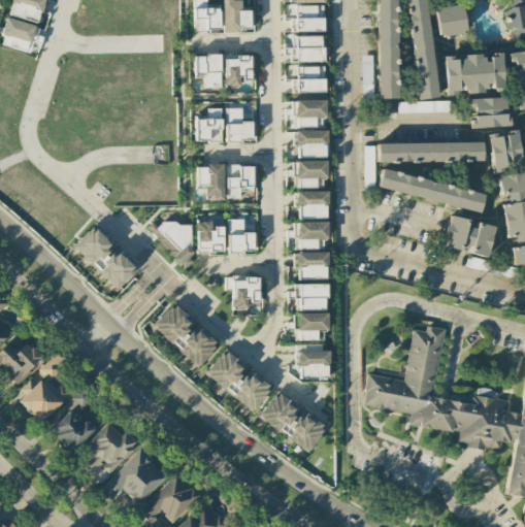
[(13,0),(11,15),(41,21),(44,0),(13,0)]
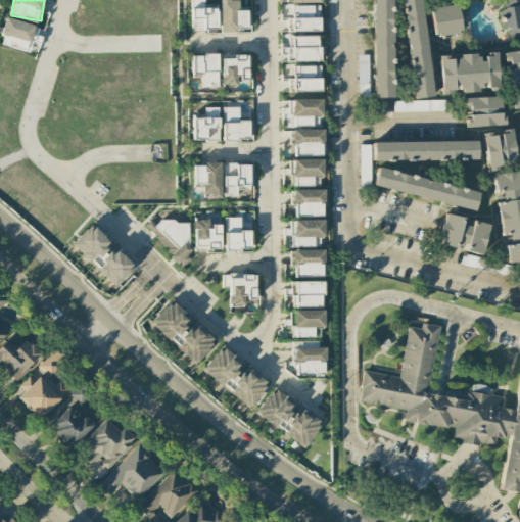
[(207,4),(206,0),(192,0),(194,32),(220,31),(219,4),(207,4)]
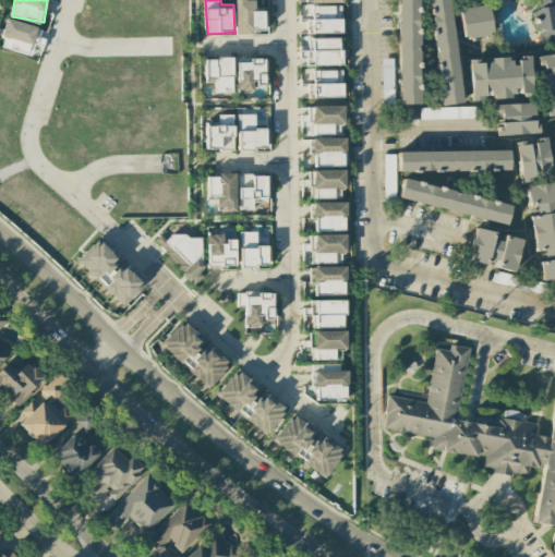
[(399,0),(401,104),(422,104),(420,0),(399,0)]
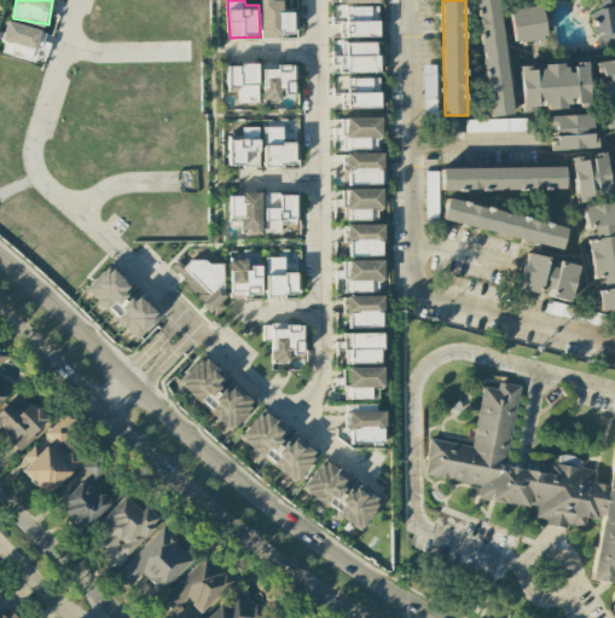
[(477,0),(491,116),(514,114),(500,0),(477,0)]
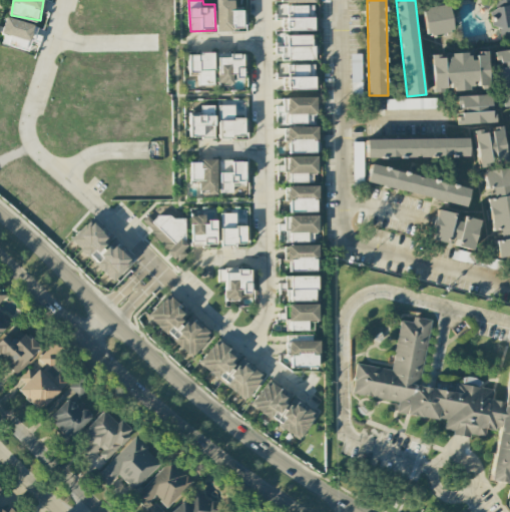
[(504,40),(509,39),(509,0),(497,0),(499,9),(492,10),(495,28),(502,27),(504,40)]
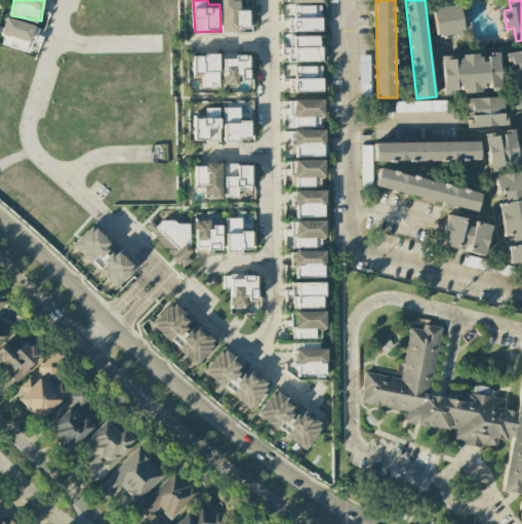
[(433,8),(438,36),(465,32),(460,3),(433,8)]
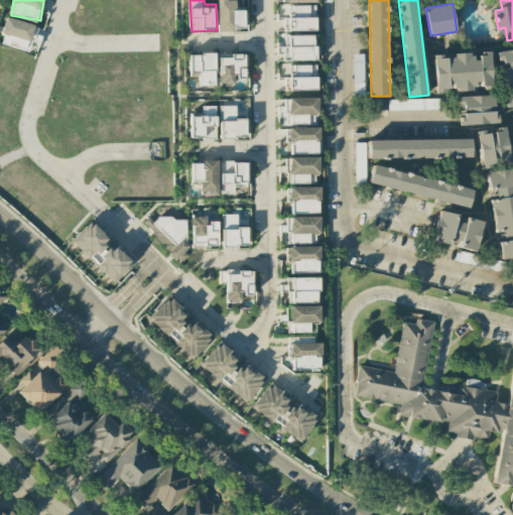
[(317,61),(316,32),(317,32),(317,4),(279,4),(279,18),(288,17),(288,30),(279,30),(280,77),(293,77),(293,90),(318,89),(318,61),(317,61)]
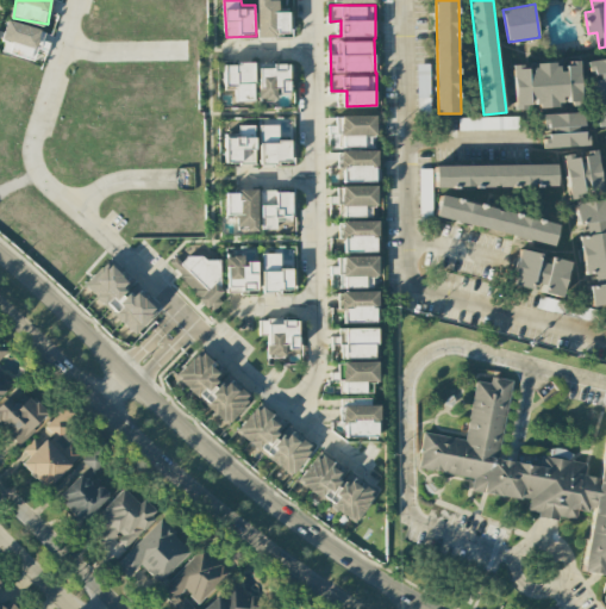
[(2,49),(47,63),(52,42),(44,39),(47,30),(12,19),(2,49)]
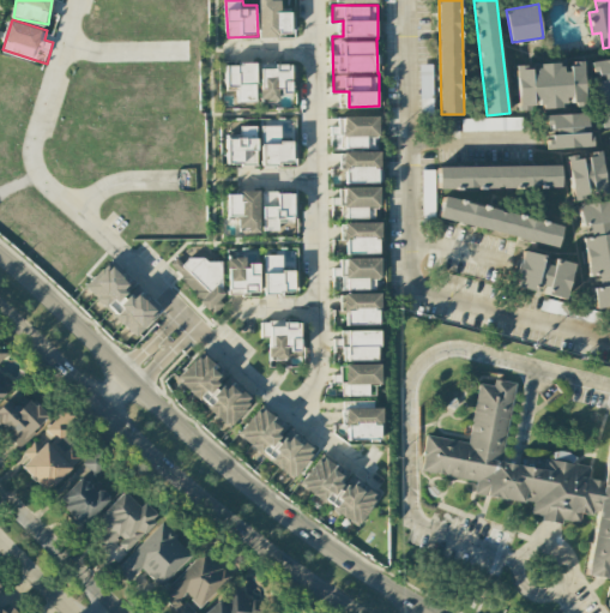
[(585,60),(566,61),(535,64),(518,65),(520,107),(586,104),(585,60)]
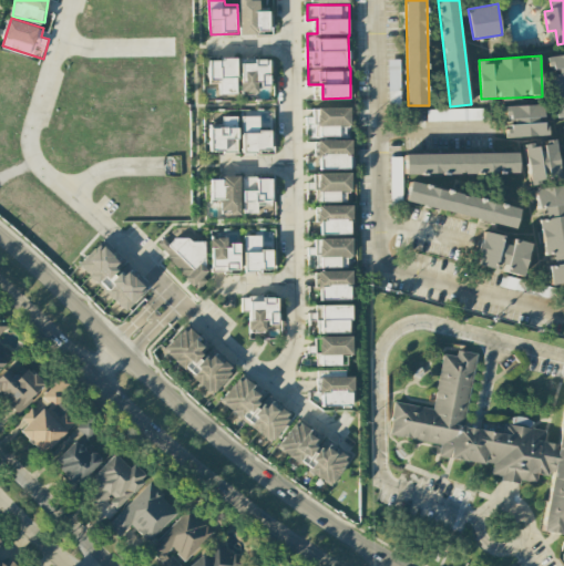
[(239,93),(238,58),(211,59),(211,81),(223,81),(223,93),(239,93)]
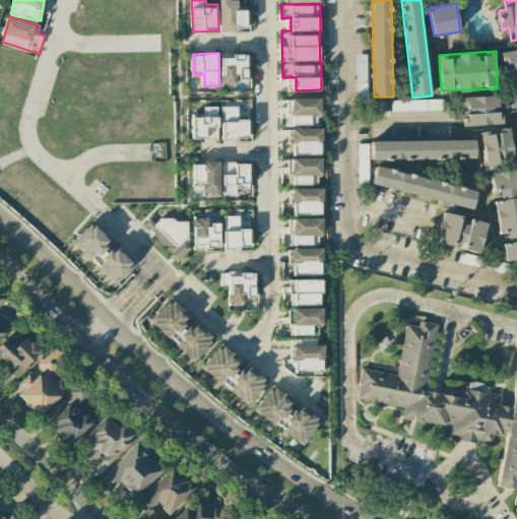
[(249,54),(222,54),(222,84),(238,84),(238,77),(248,77),(249,54)]
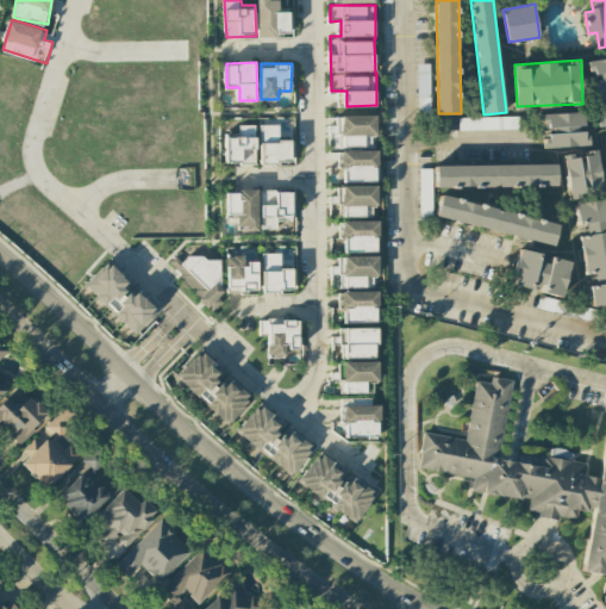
[(432,63),(420,63),(420,111),(433,111),(432,63)]
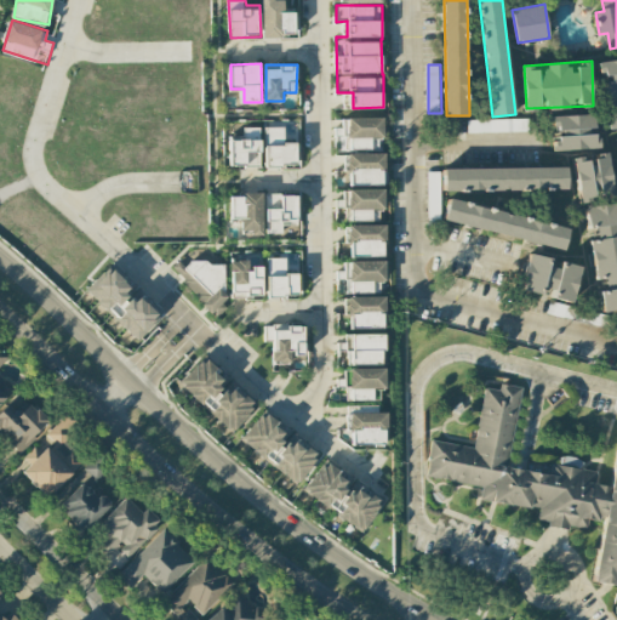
[(598,114),(554,115),(555,149),(598,148),(598,114)]
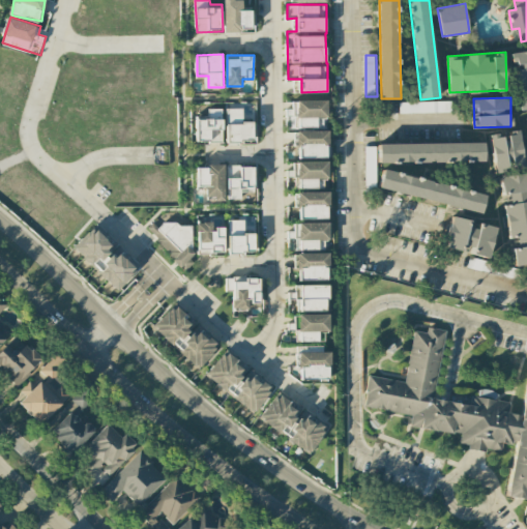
[(328,99),(296,99),(296,115),(297,115),(297,127),(320,127),(320,118),(328,118),(328,99)]
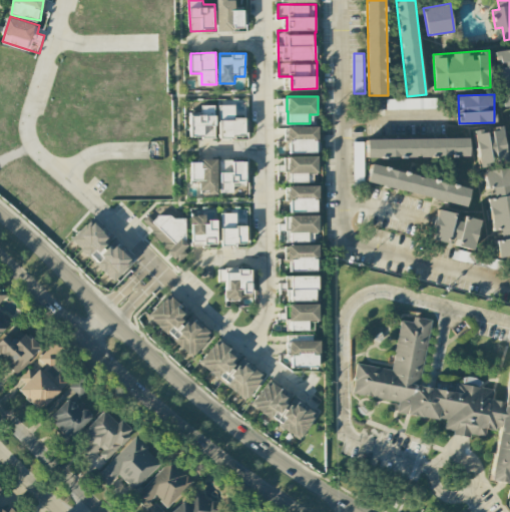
[(439,97),(388,98),(389,109),(439,108),(439,97)]
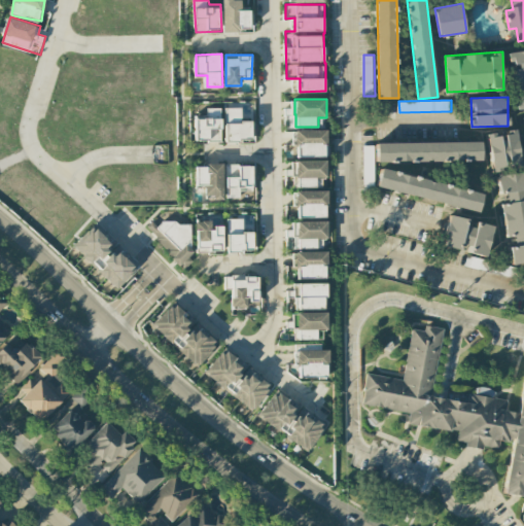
[(228,140),(253,140),(253,120),(242,120),(242,107),(228,107),(228,140)]
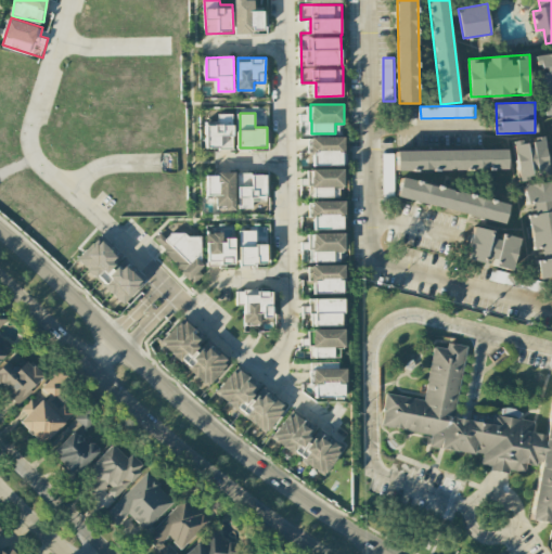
[(207,147),(234,149),(234,114),(220,114),(220,121),(207,121),(207,147)]
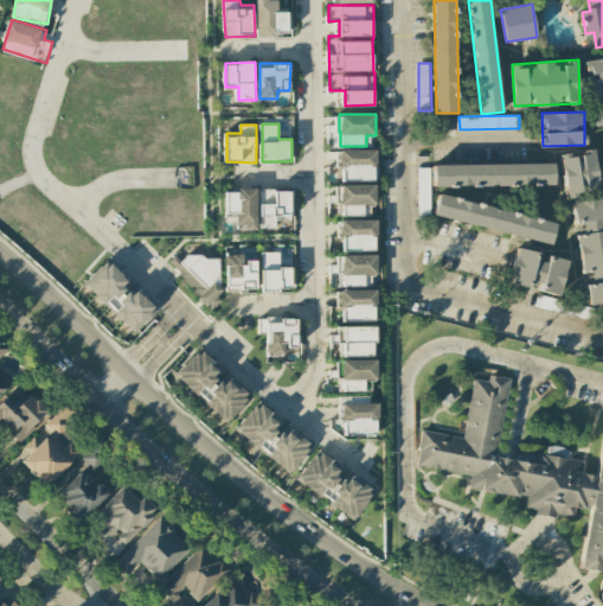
[(341,150),(342,180),(378,180),(377,148),(341,150)]
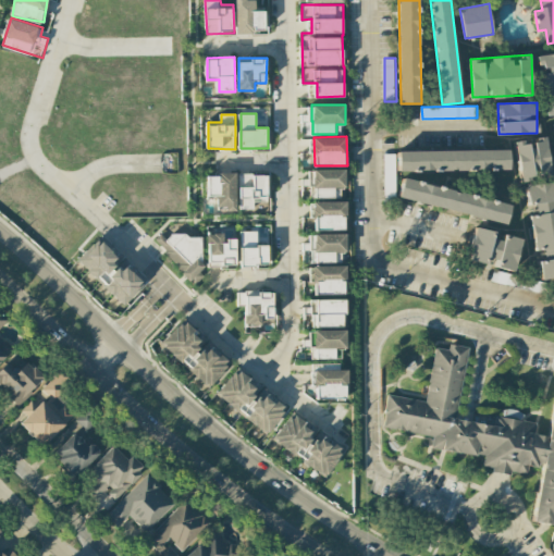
[(522,181),(553,176),(546,136),(516,141),(522,181)]
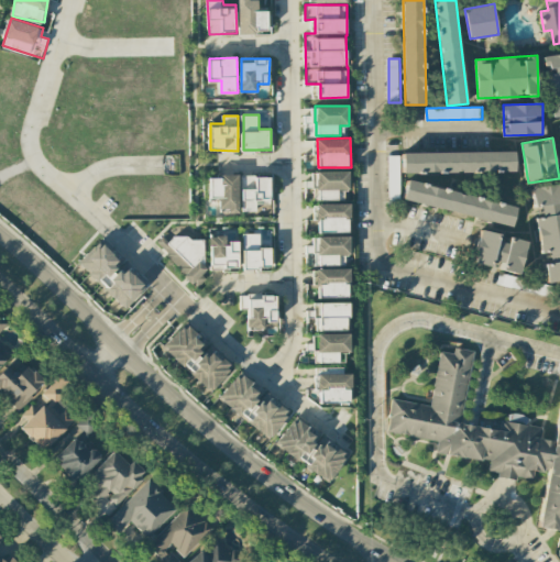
[(516,172),(516,151),(404,152),(404,173),(516,172)]
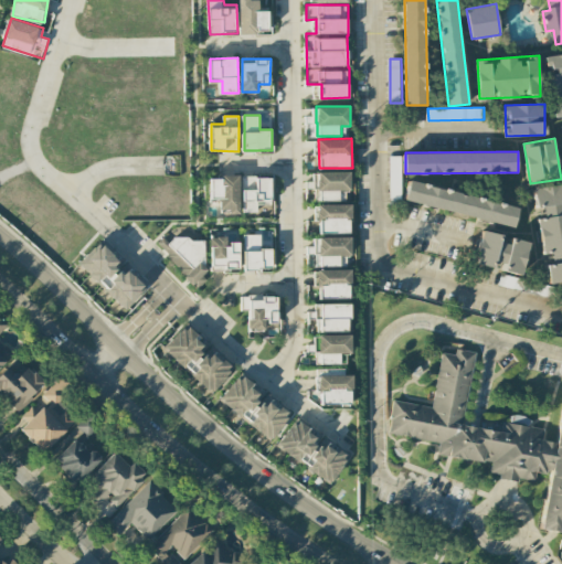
[(392,200),(403,200),(403,156),(391,156),(392,200)]
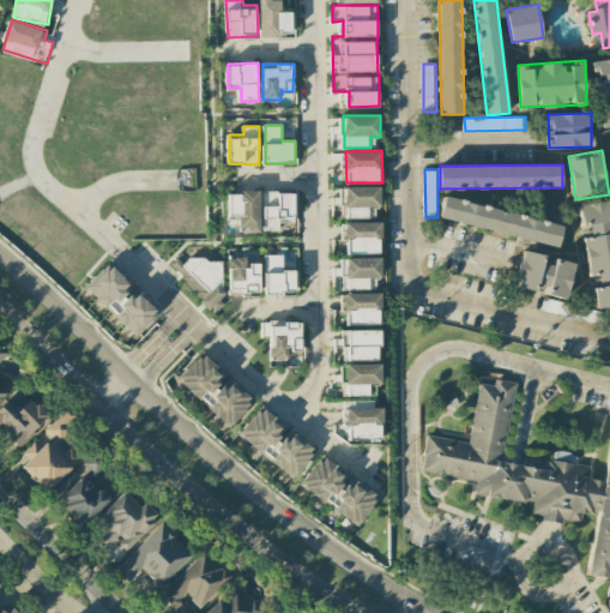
[(350,218),(369,218),(369,206),(381,206),(382,186),(343,186),(343,205),(350,205),(350,218)]
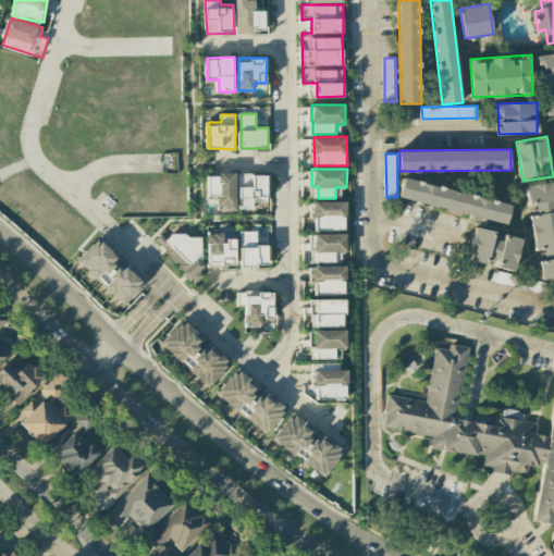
[(237,210),(237,173),(210,173),(210,196),(219,196),(219,210),(237,210)]
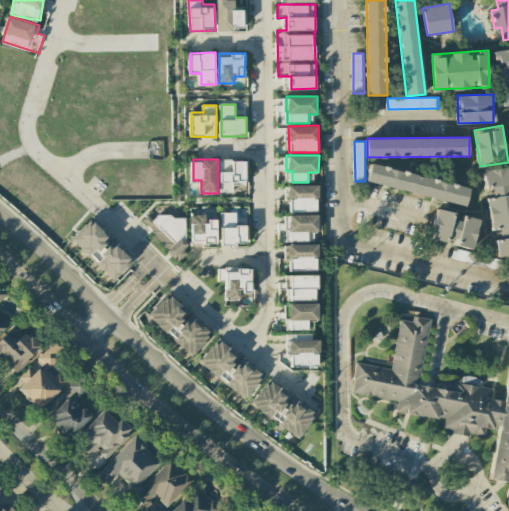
[(247,184),(246,159),(221,160),(222,192),(234,192),(234,184),(247,184)]
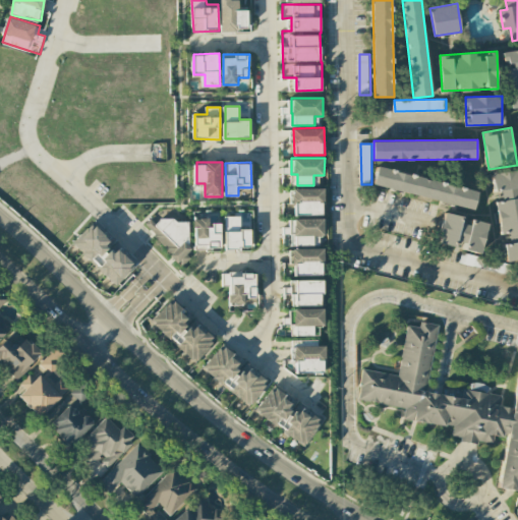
[(373,184),(474,209),(479,190),(379,166),(373,184)]
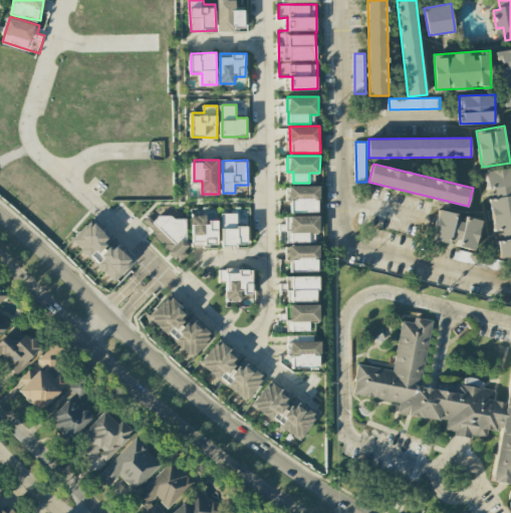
[(510,167),(486,171),(488,190),(490,190),(496,232),(498,232),(501,257),(510,255),(510,167)]
